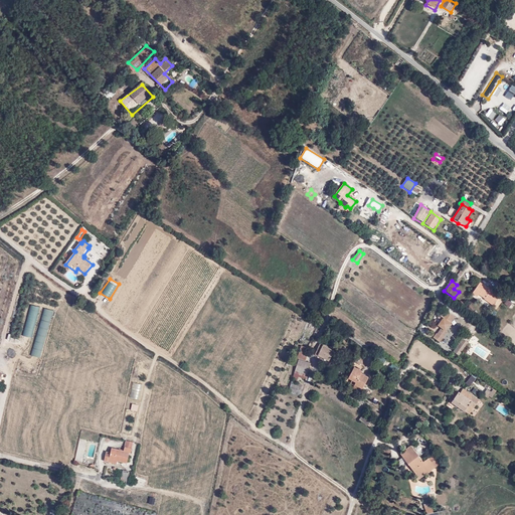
[(478,297),(480,295),(494,306),(499,299),(500,298),(480,284),(473,293),(478,297)]
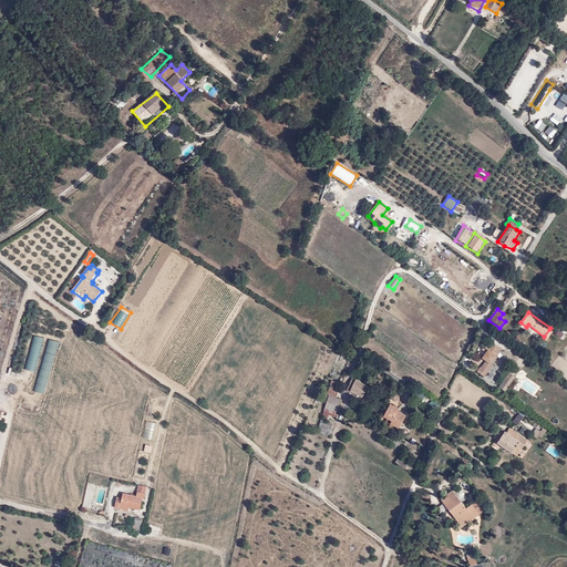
[(45,338),(33,336),(24,370),(35,372),(45,338)]
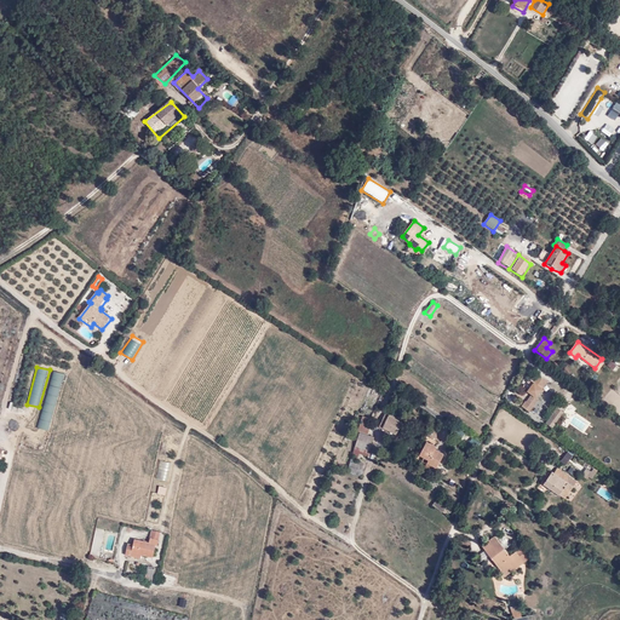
[(65,373),(53,371),(36,428),(50,431),(65,373)]
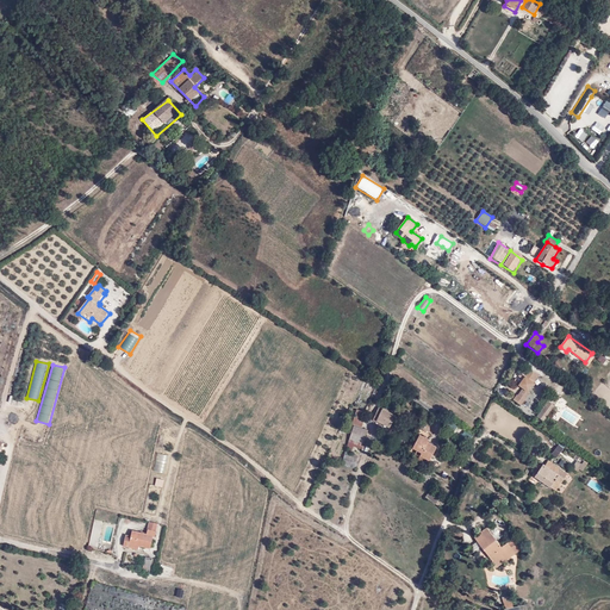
[(529,394),(527,393),(539,377),(529,371),(517,386),(522,390),(515,399),(522,404),(529,394)]
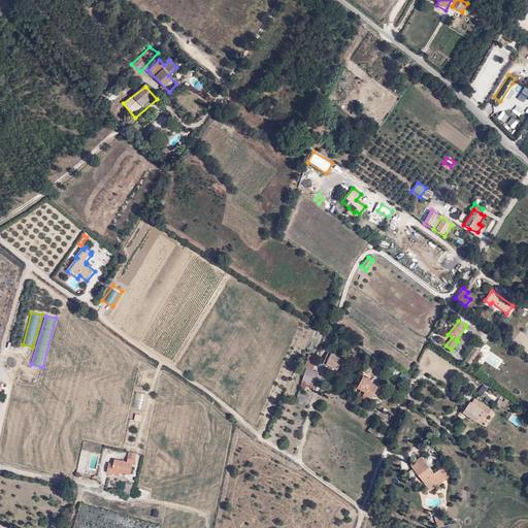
[(481,352),(474,347),(464,360),(471,365),(481,352)]
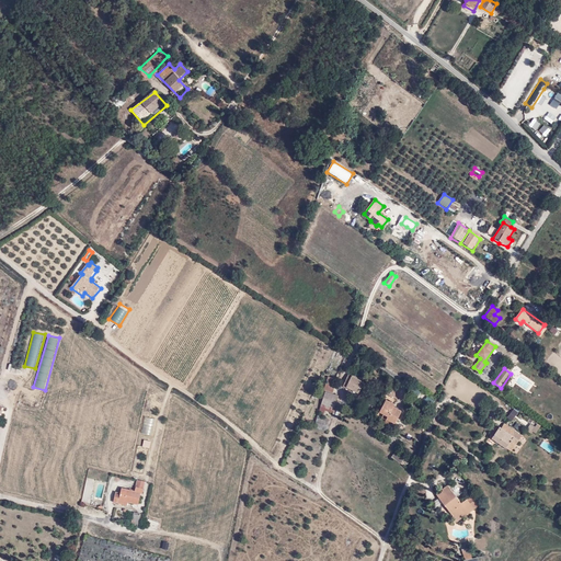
[(347,386),(348,385),(359,391),(365,380),(353,374),(351,378),(347,377),(345,386),(347,386)]
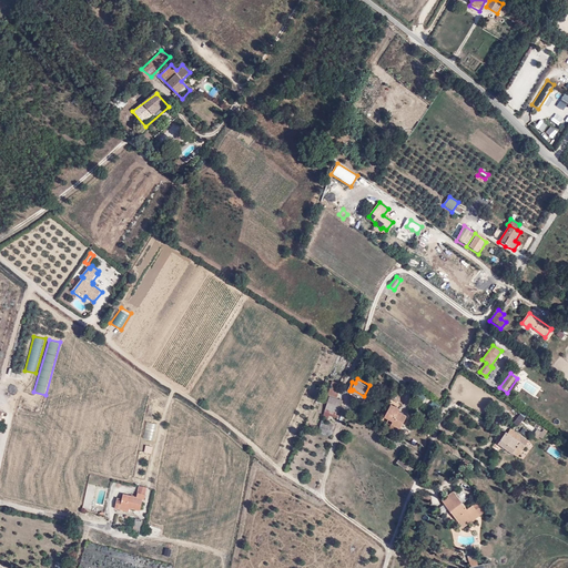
[(332,381),(328,394),(337,397),(342,384),(332,381)]
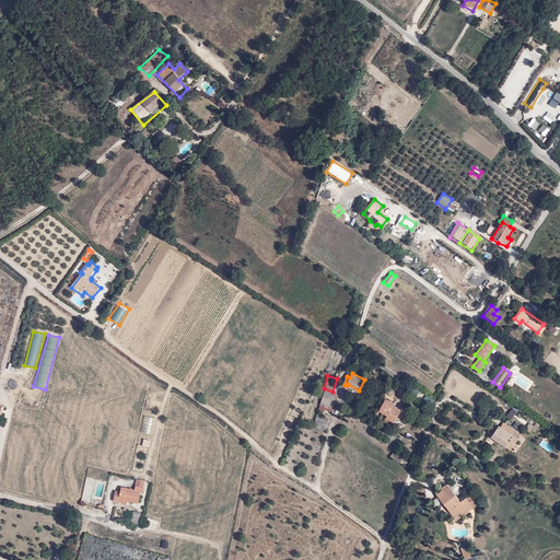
[(428,396),(413,386),(409,394),(422,404),(428,396)]
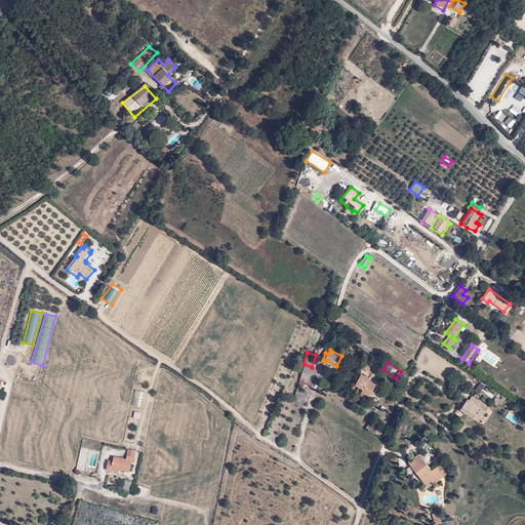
[(317,369),(305,365),(298,384),(305,386),(306,381),(313,385),(317,369)]
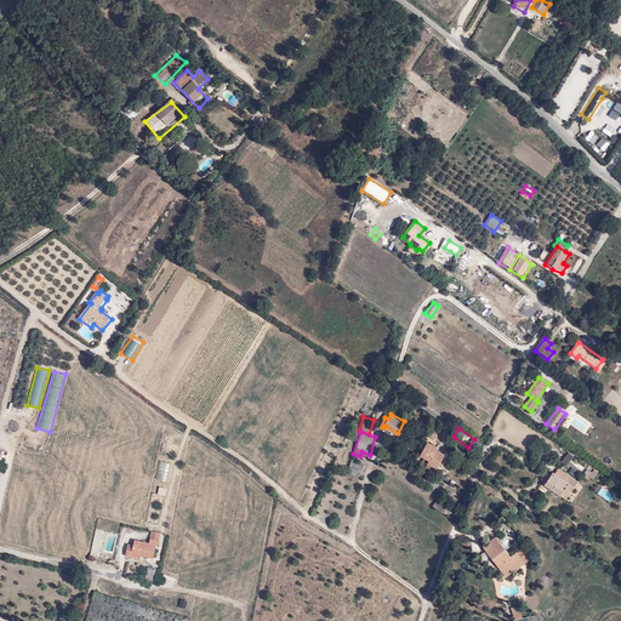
[(428,438),(421,453),(431,457),(436,448),(438,443),(428,438)]
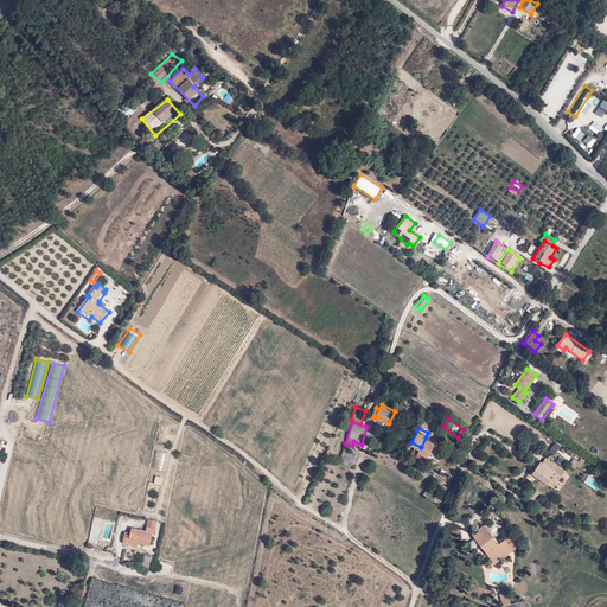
[(435,441),(426,438),(421,447),(419,451),(428,455),(435,441)]
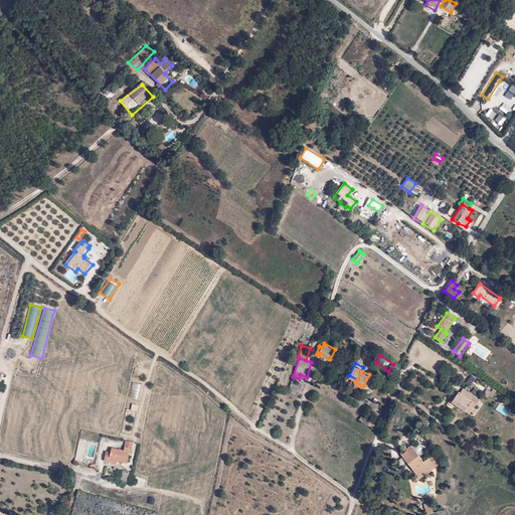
[(472,373),(465,382),(469,386),(476,377),(472,373)]
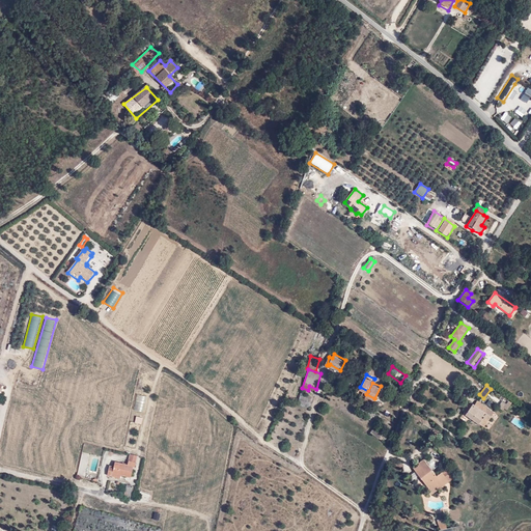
[(146,395),(137,393),(134,409),(143,411),(146,395)]
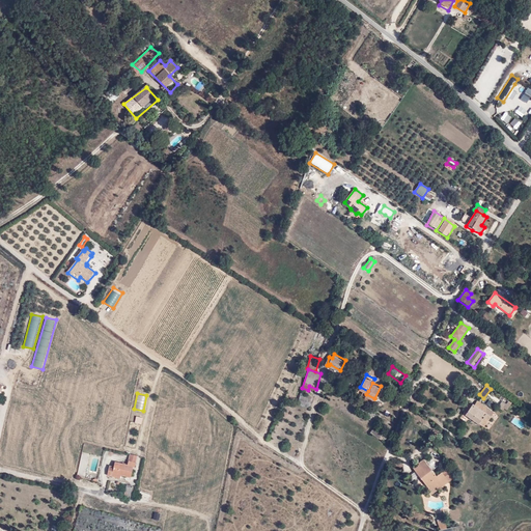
[(301,393),(297,403),(309,407),(312,396),(301,393)]
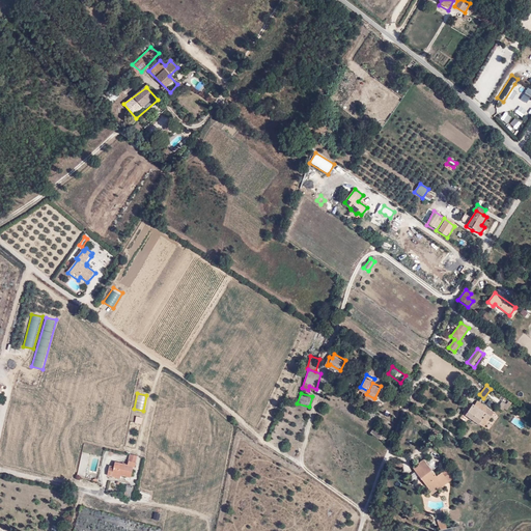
[(473,403),(466,413),(484,426),(494,412),(477,400),(474,403),(473,403)]
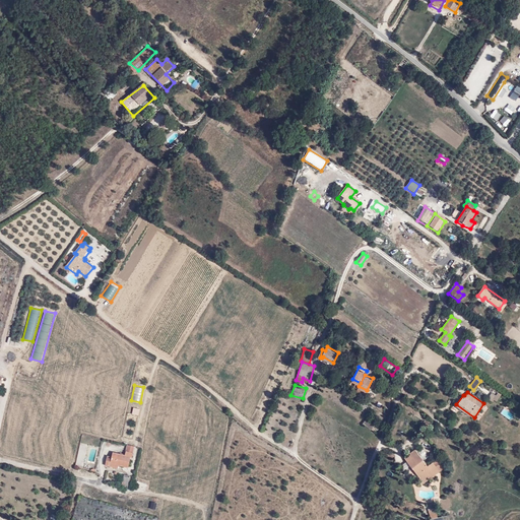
[(492,392),(488,398),(492,401),(494,399),(497,401),(499,397),(496,395),(492,392)]
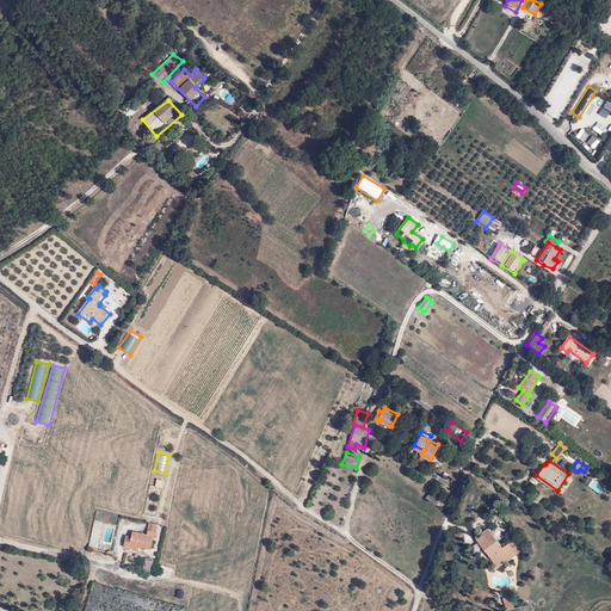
[(439,499),(430,492),(426,497),(436,504),(439,499)]
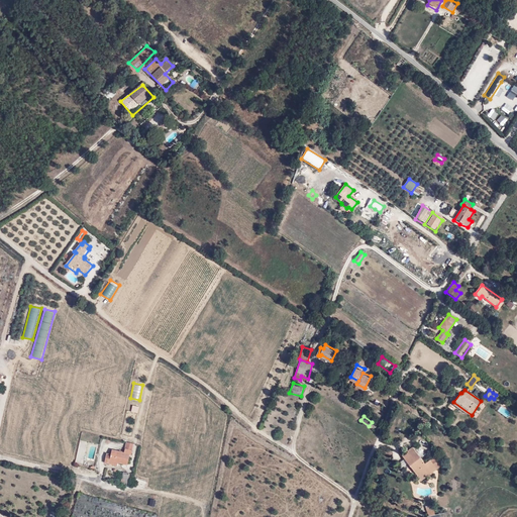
[(412,446),(403,454),(405,457),(409,462),(421,478),(442,464),(436,454),(425,462),(412,446)]
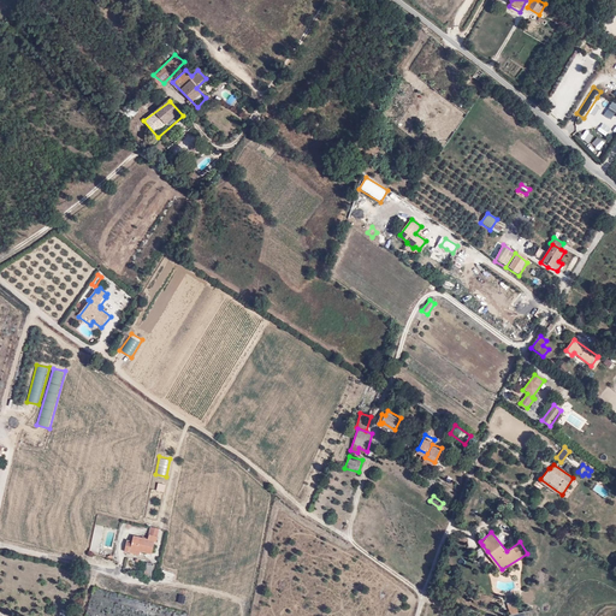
[(159,534),(148,533),(148,537),(134,533),(132,539),(128,538),(124,550),(141,554),(141,550),(153,552),(155,539),(157,539),(159,534)]
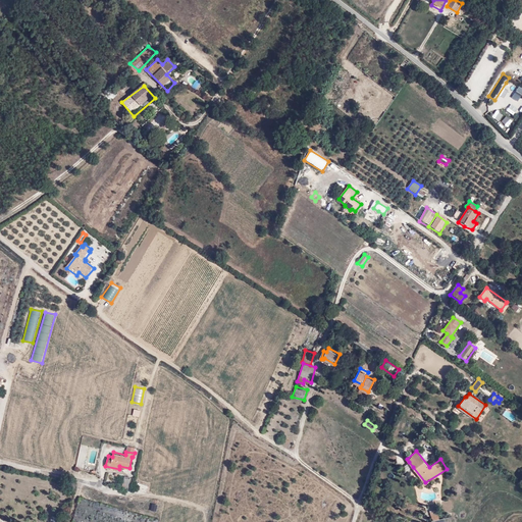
[(437,509),(430,511),(432,520),(439,519),(437,509)]
